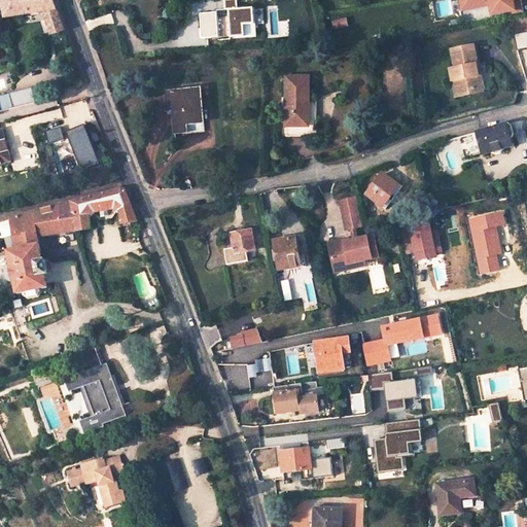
[(0,0),(0,3),(4,19),(43,12),(49,35),(54,35),(57,44),(66,42),(60,26),(50,0),(0,0)]
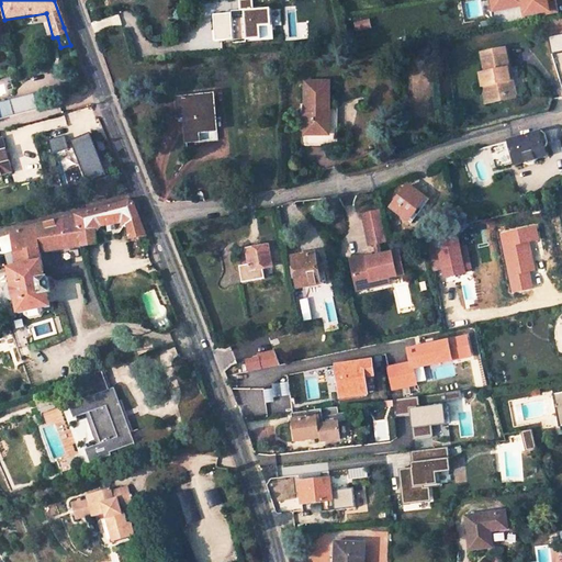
[(497,7),(496,0),(487,0),(491,11),(521,6),(520,2),(497,7)]
